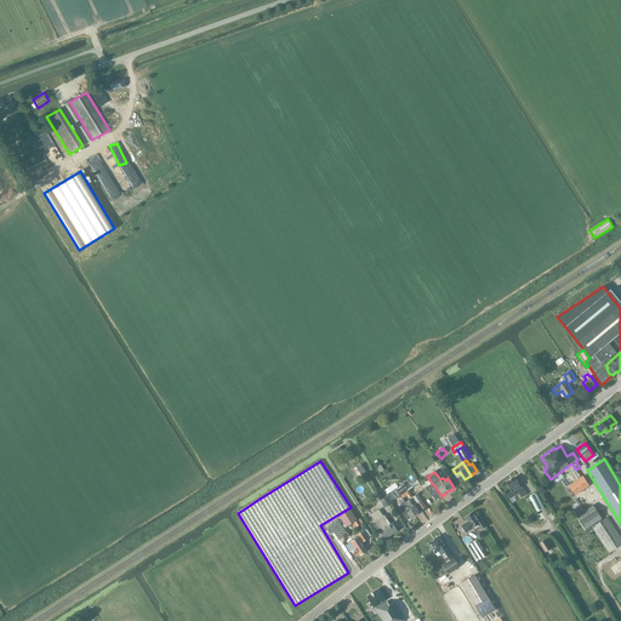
[(507,495),(510,499),(519,494),(522,499),(528,495),(522,486),(523,486),(517,476),(506,483),(512,493),(507,495)]
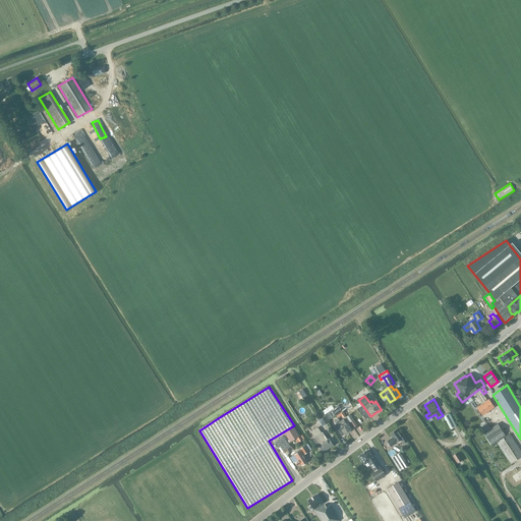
[(478,407),(477,408),(482,415),(495,407),(489,399),(487,400),(478,407)]
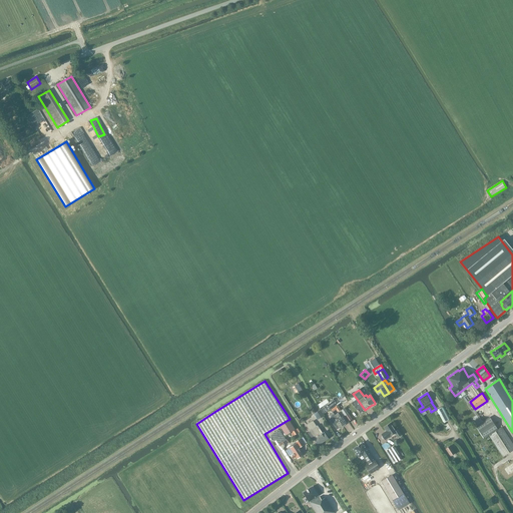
[(322,406),(329,402),(327,398),(320,403),(322,406)]
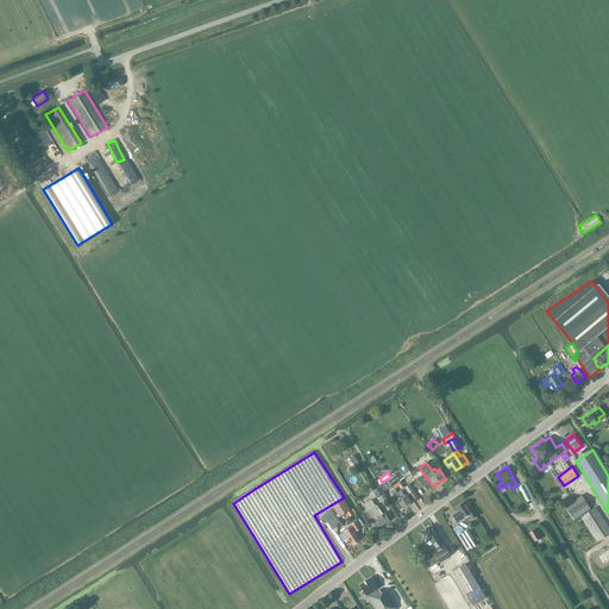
[(419,478),(418,479),(420,482),(421,482),(427,490),(428,490),(431,489),(431,488),(433,487),(424,473),(418,478),(419,478)]
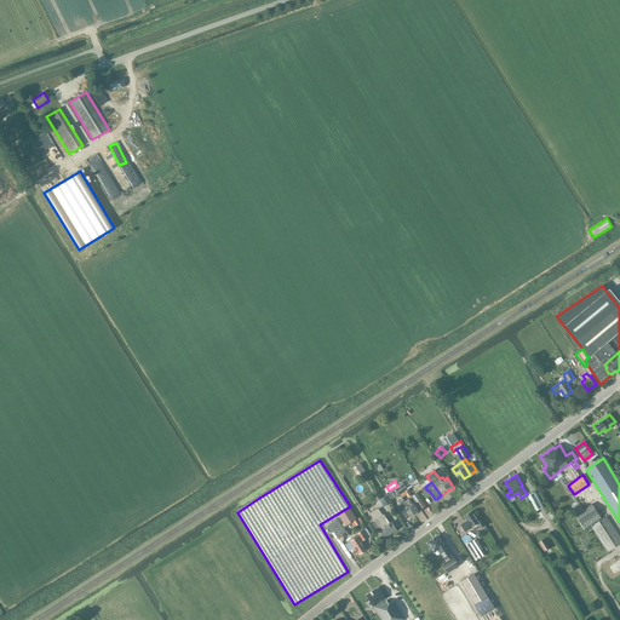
[(537,491),(527,495),(535,512),(545,506),(537,491)]
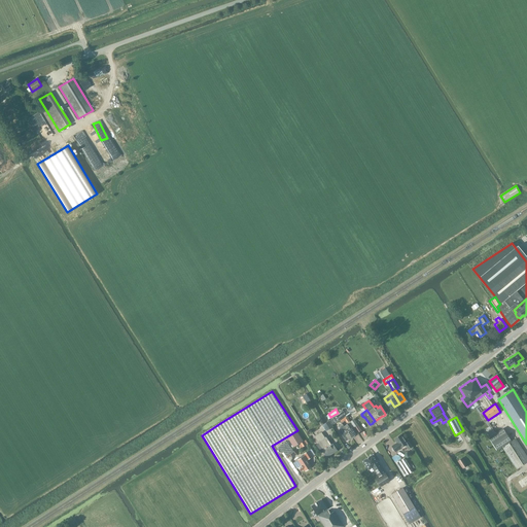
[(351,421),(358,433),(362,430),(354,419),(351,421)]
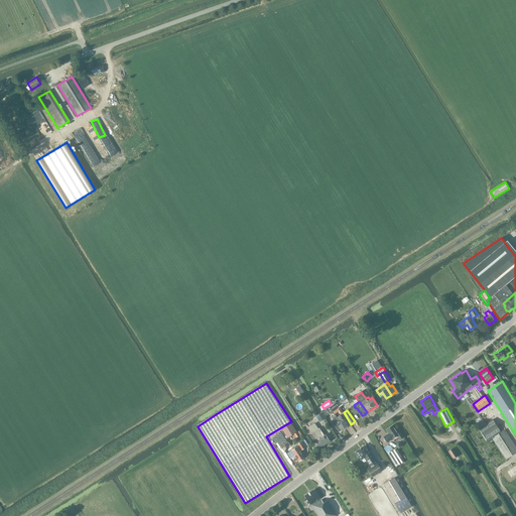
[(323,412),(316,416),(319,422),(327,418),(323,412)]
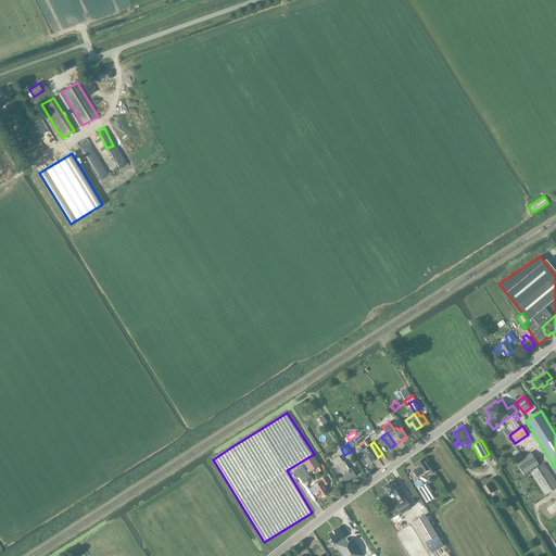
[(361,446),(357,450),(363,457),(361,458),(366,466),(371,462),(363,450),(361,446)]
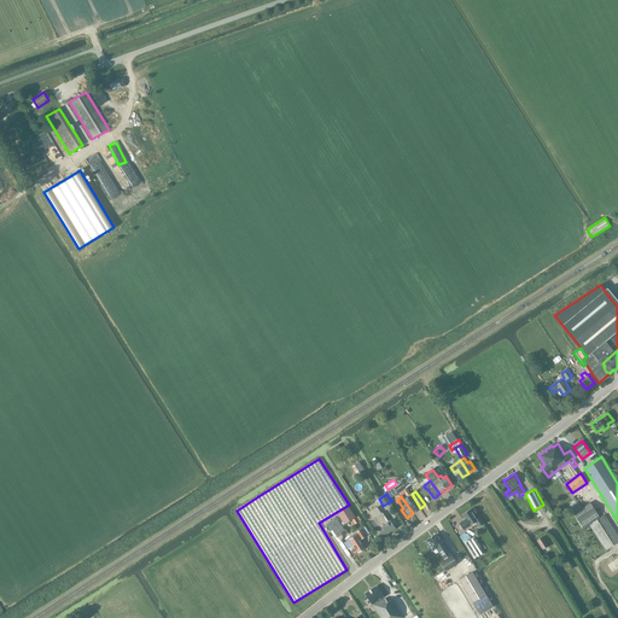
[(407,497),(403,500),(413,513),(419,509),(413,501),(410,503),(407,497)]
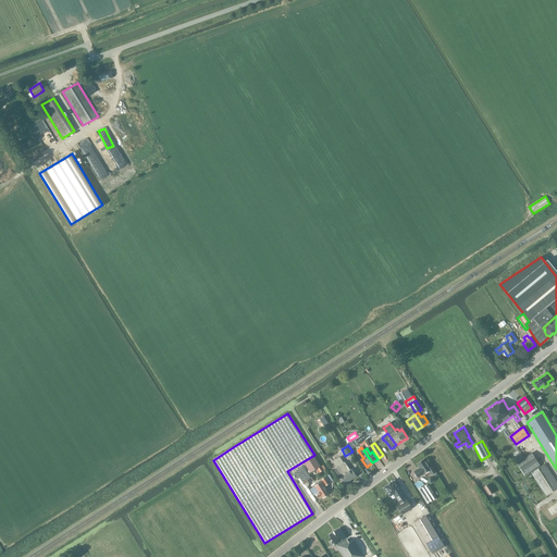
[(517,462),(524,475),(541,466),(532,453),(517,462)]
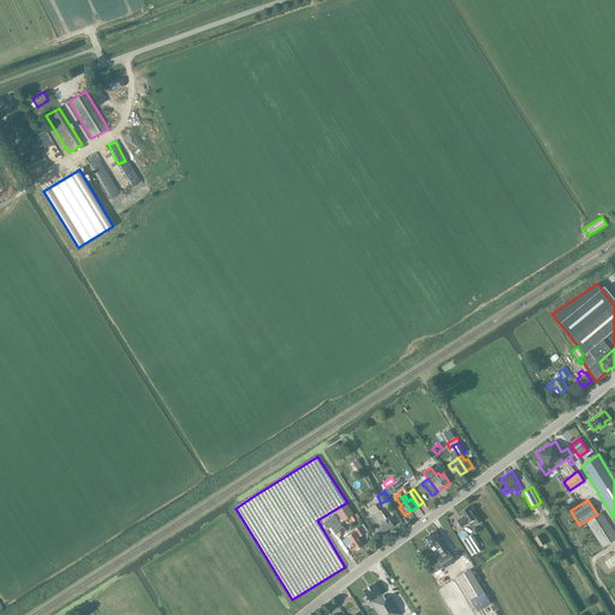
[(338,520),(335,515),(326,523),(329,529),(332,527),(335,532),(342,527),(340,524),(348,518),(351,517),(354,514),(347,502),(335,509),(341,519),(338,520)]
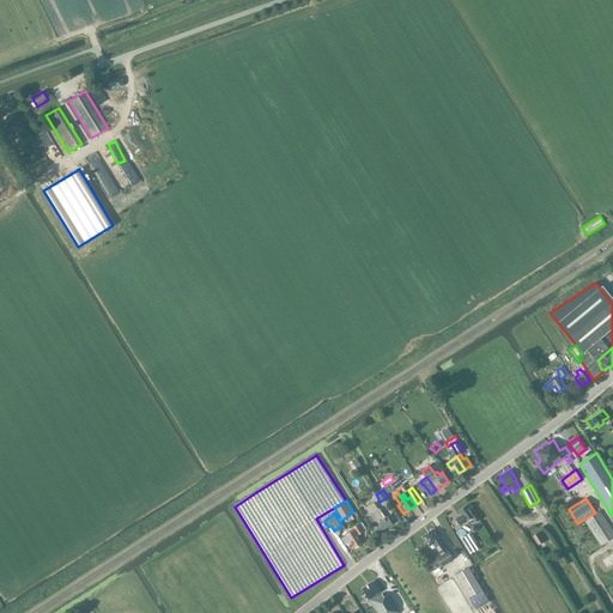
[(375,503),(366,509),(377,525),(377,526),(381,532),(393,525),(388,517),(386,519),(380,509),(378,509),(375,503)]
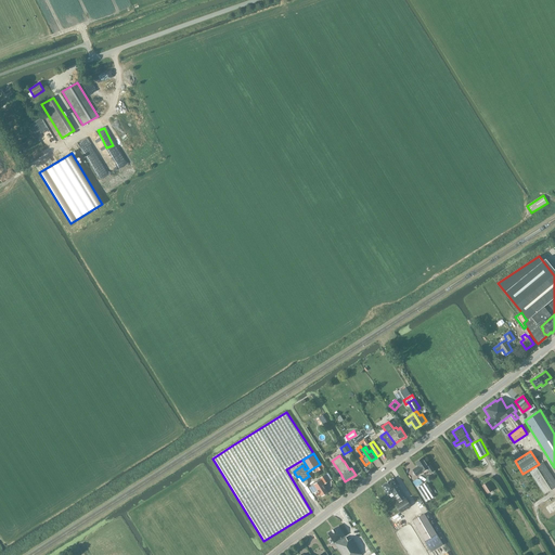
[(430,474),(435,470),(430,464),(428,466),(423,457),(416,462),(418,466),(413,469),(417,476),(427,468),(430,474)]
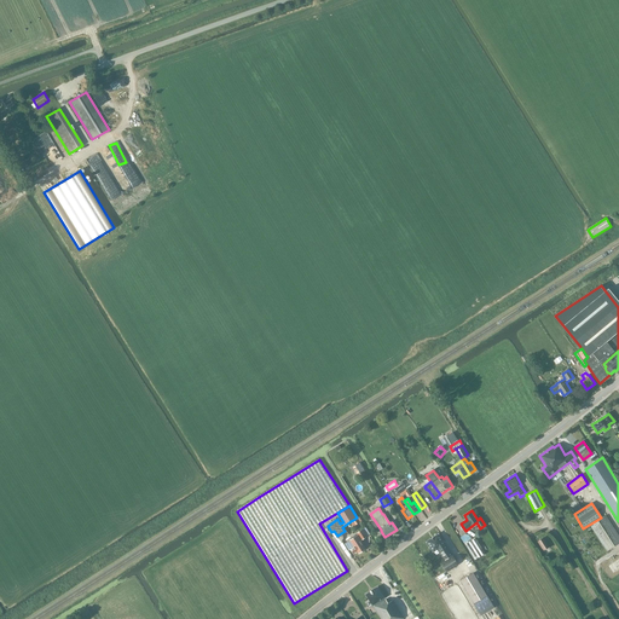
[(591,525),(608,551),(618,543),(618,534),(606,515),(591,525)]
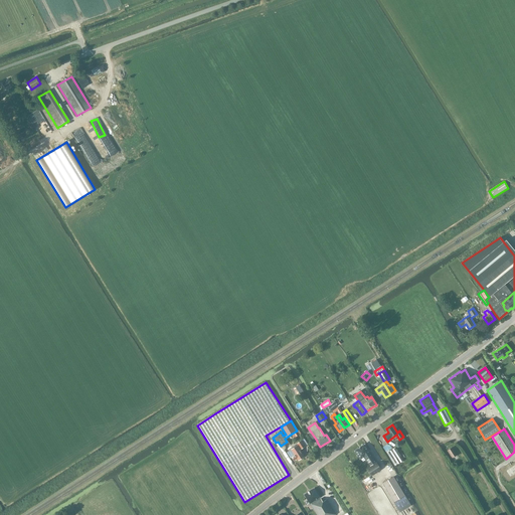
[(292,450),(288,452),(291,458),(292,457),(295,461),(298,459),(299,460),(305,457),(301,450),(301,449),(306,447),(302,441),(298,444),(299,445),(296,447),(292,450)]
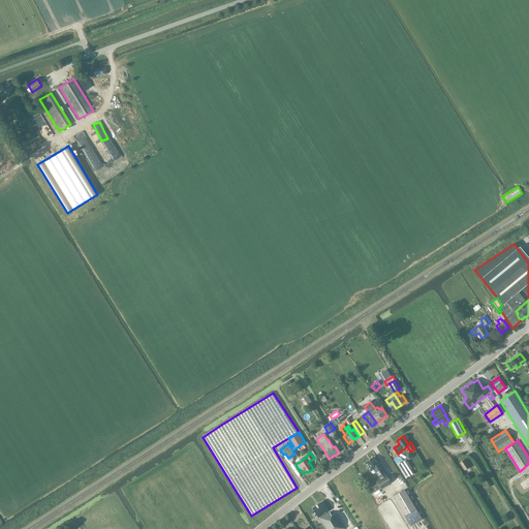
[(366,464),(367,466),(368,465),(371,471),(375,469),(381,478),(387,474),(375,456),(366,462),(366,464)]
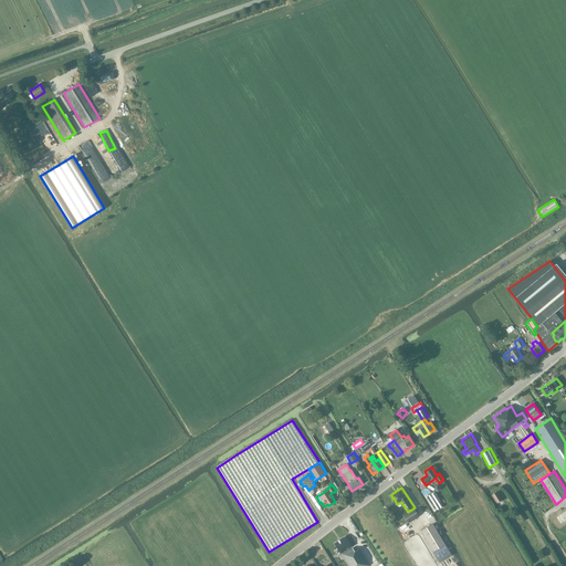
[(444,506),(435,492),(426,498),(436,512),(444,506)]
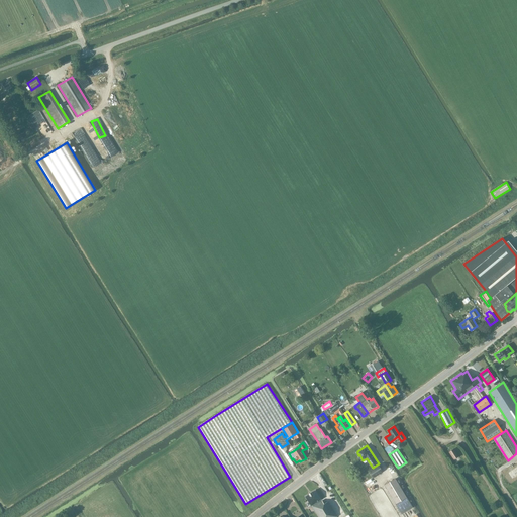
[(454,449),(448,452),(453,460),(459,456),(454,449)]
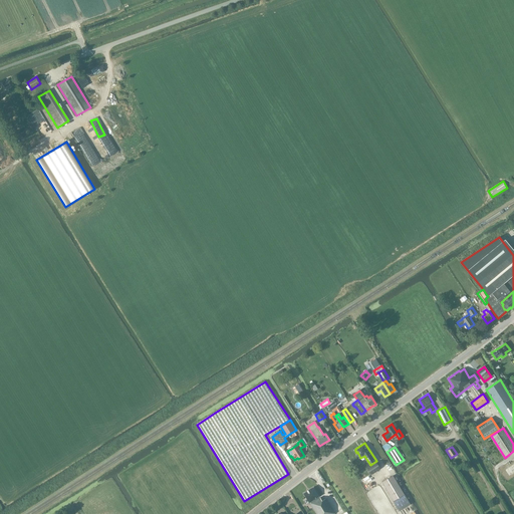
[(376,463),(366,469),(370,474),(379,468),(376,463)]
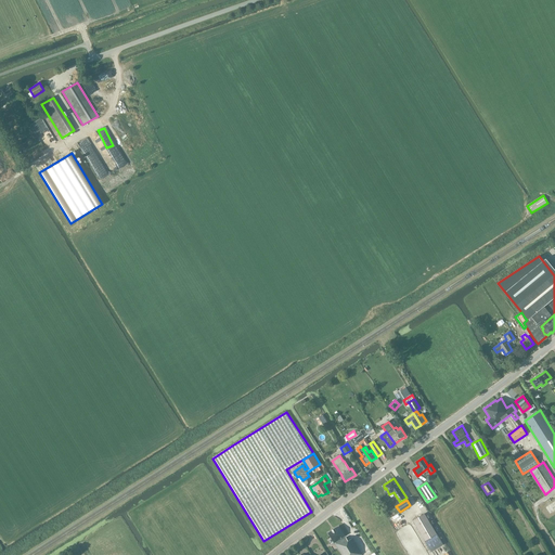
[(424,514),(413,520),(431,551),(442,544),(424,514)]
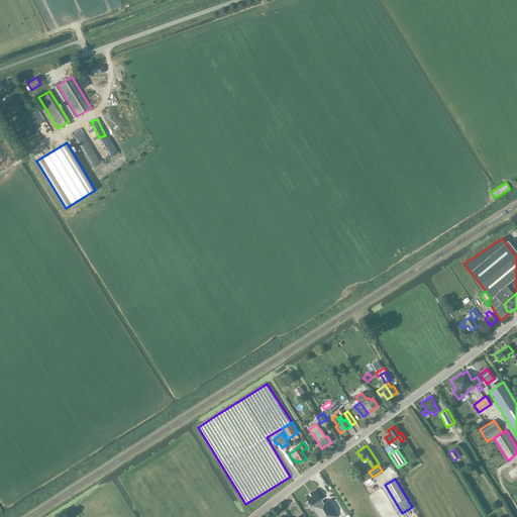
[(309,494),(306,497),(312,507),(313,506),(316,510),(325,505),(324,504),(322,501),(319,503),(318,502),(321,500),(316,490),(312,493),(309,494)]
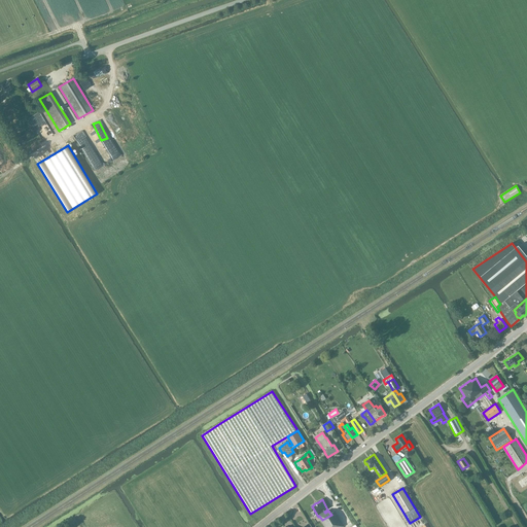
[(322,520),(321,521),(324,526),(342,526),(344,526),(335,512),(330,514),(331,515),(322,520)]
